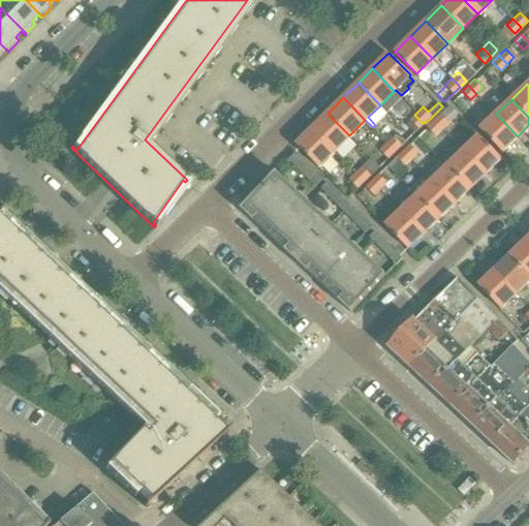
[(442,106),(431,118),(441,127),(457,112),(449,103),(444,109),(442,106)]
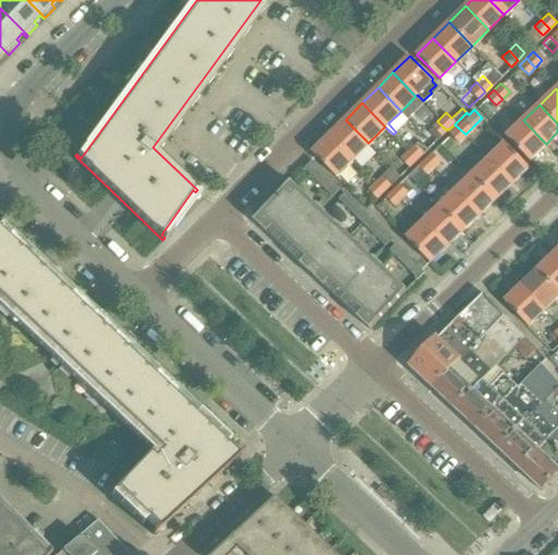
[(346,120),(331,134),(354,157),(368,143),(346,120)]
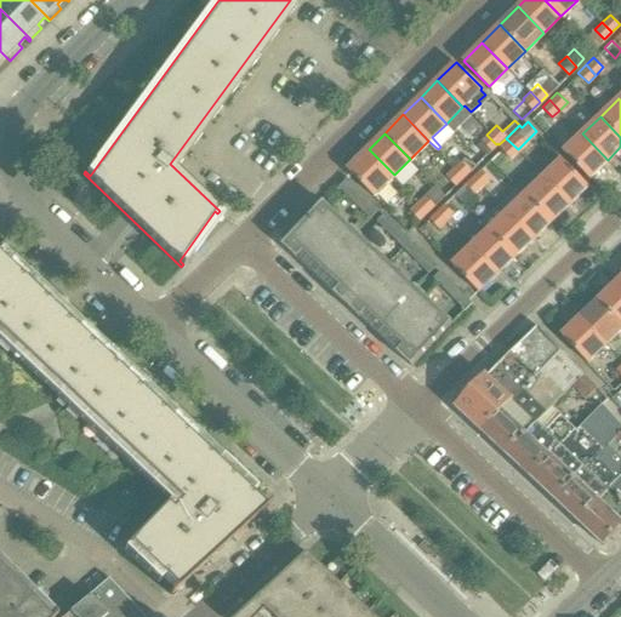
[(608,160),(582,133),(564,152),(590,177),(608,160)]
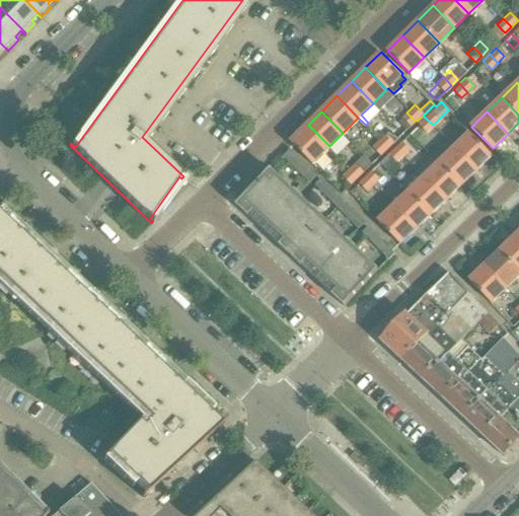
[(406,128),(415,121),(406,113),(398,120),(406,128)]
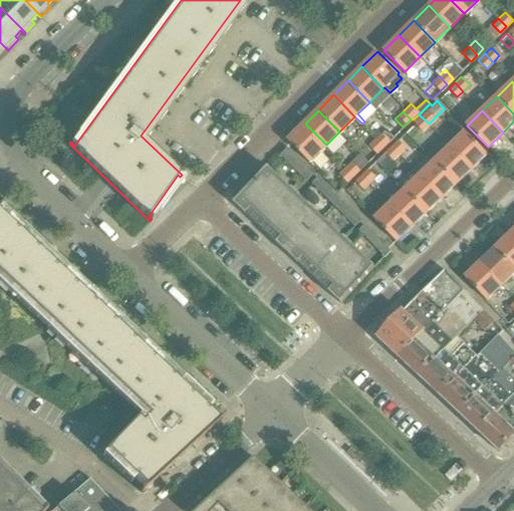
[(419,114),(413,119),(415,121),(414,122),(423,131),(429,123),(419,114)]
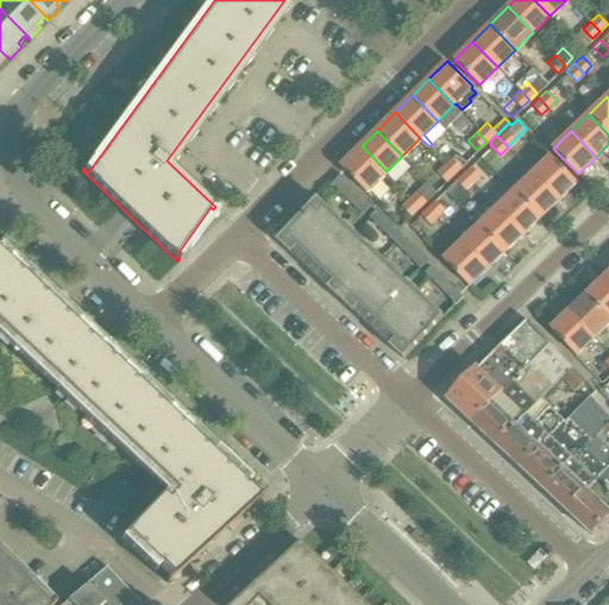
[(387,171),(362,146),(341,165),(366,191),(387,171)]
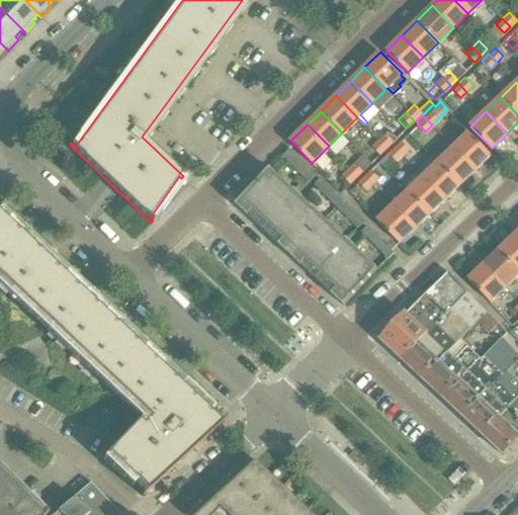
[(390,129),(380,137),(389,145),(397,137),(390,129)]
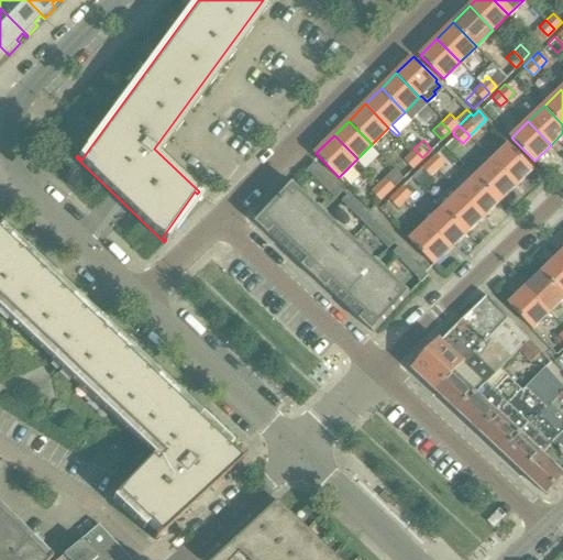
[(435,152),(428,160),(437,167),(443,161),(452,168),(461,160),(444,144),(435,152)]
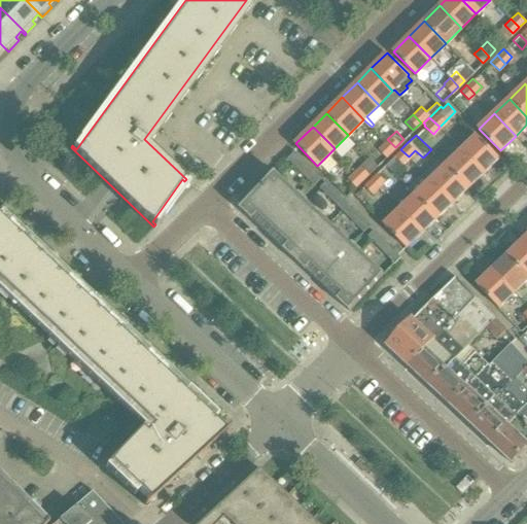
[(478,135),(461,149),(484,172),(499,156),(478,135)]
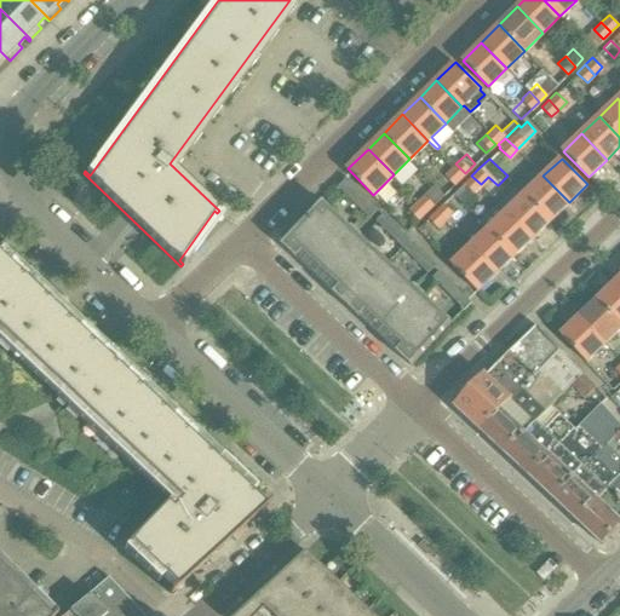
[(465,173),(455,163),(445,173),(454,184),(465,173)]
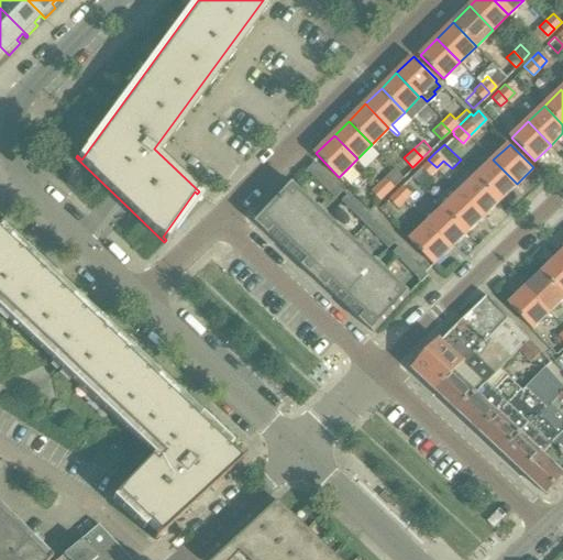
[(486,153),(470,168),(499,200),(517,184),(493,160),(486,153)]
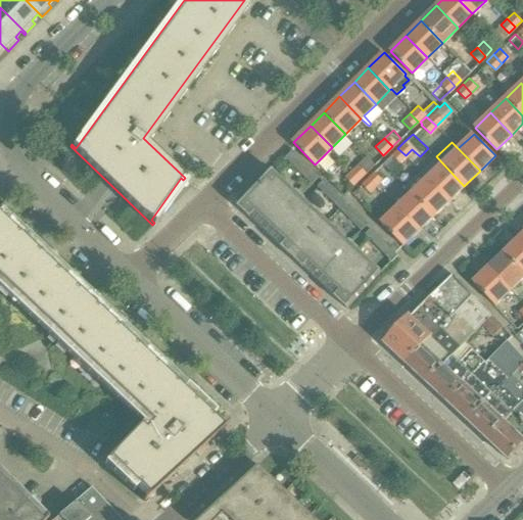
[(285,156),(312,183),(319,176),(292,148),(285,156)]
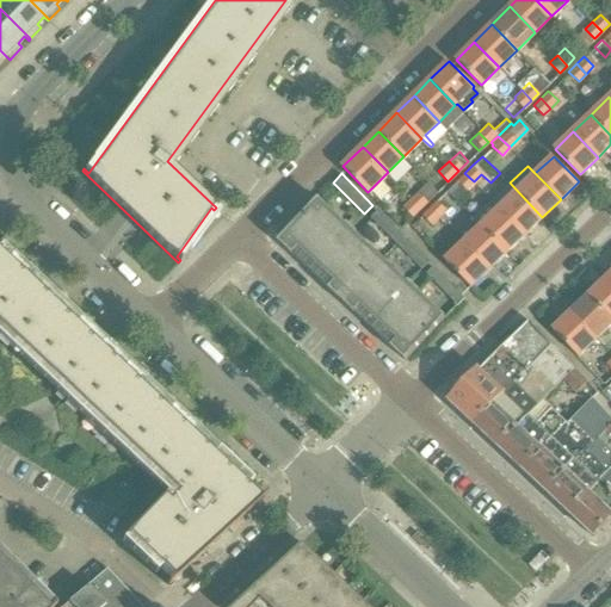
[(474,181),(464,173),(457,180),(467,189),(474,181)]
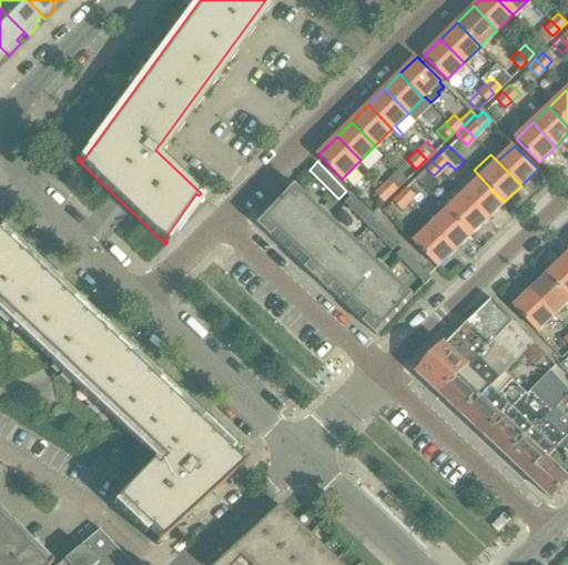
[(474,170),(457,187),(488,218),(504,202),(474,170)]
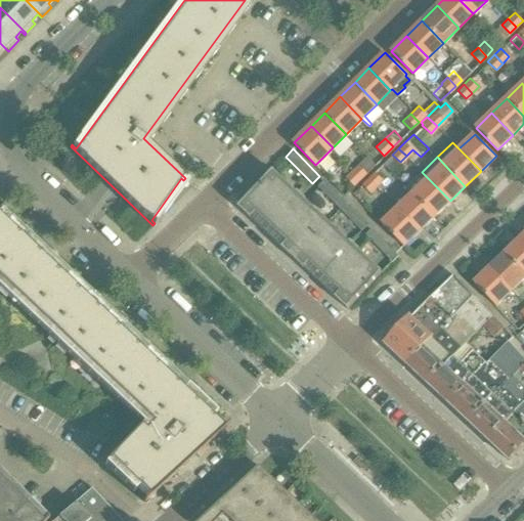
[(358,164),(352,171),(360,179),(366,173),(363,169),(358,164)]
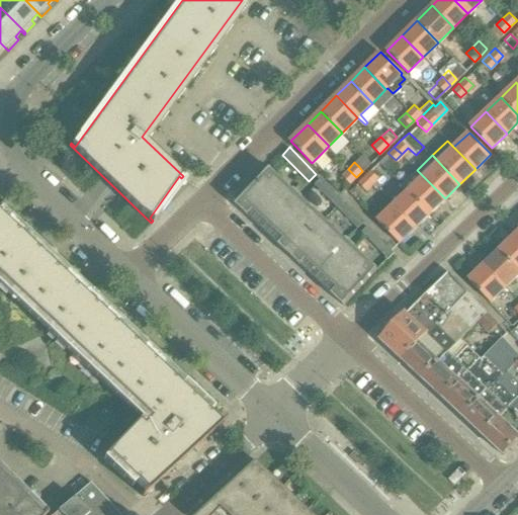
[(236,204),(313,275),(343,305),(377,268),(354,247),(355,246),(347,238),(346,239),(301,197),(303,196),(294,188),(293,189),(270,168),(236,204)]
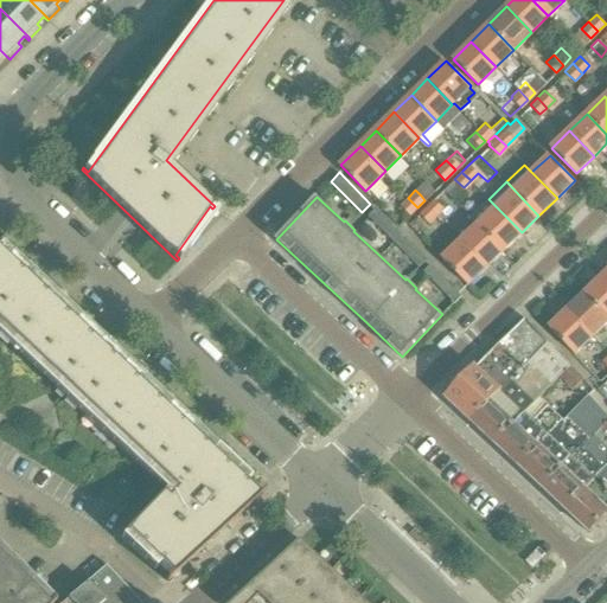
[(417,207),(408,198),(401,204),(406,210),(410,215),(417,207)]
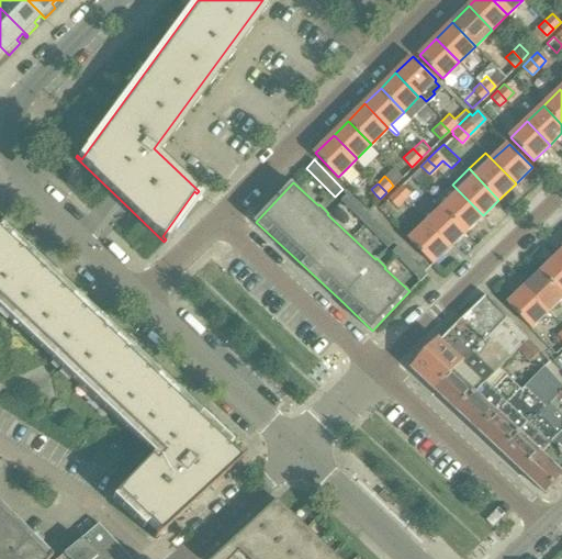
[(402,185),(395,191),(404,199),(411,192),(402,185)]
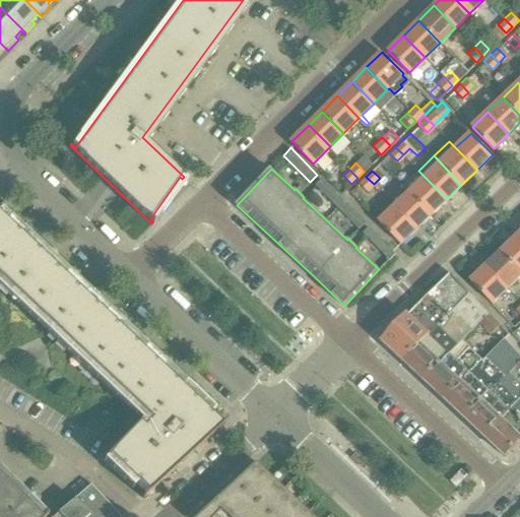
[(404,185),(410,191),(432,213),(447,199),(418,171),(404,185)]
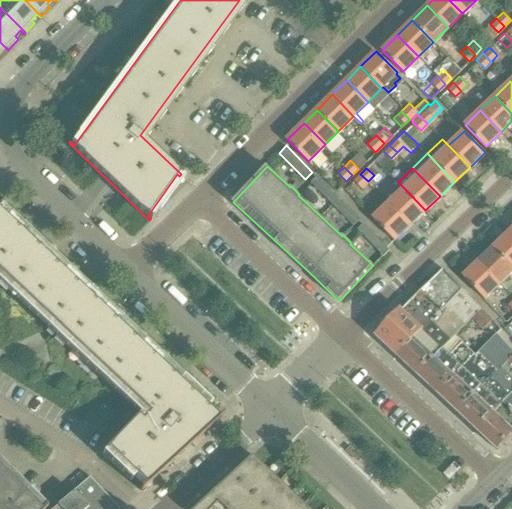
[(368,181),(360,174),(354,180),(361,188),(368,181)]
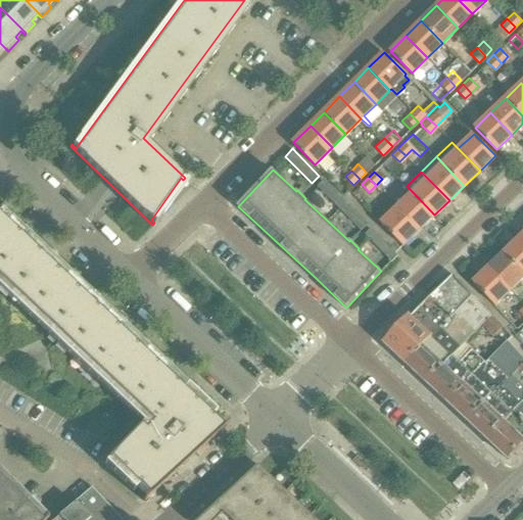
[(323,179),(317,185),(361,229),(367,224),(323,179)]
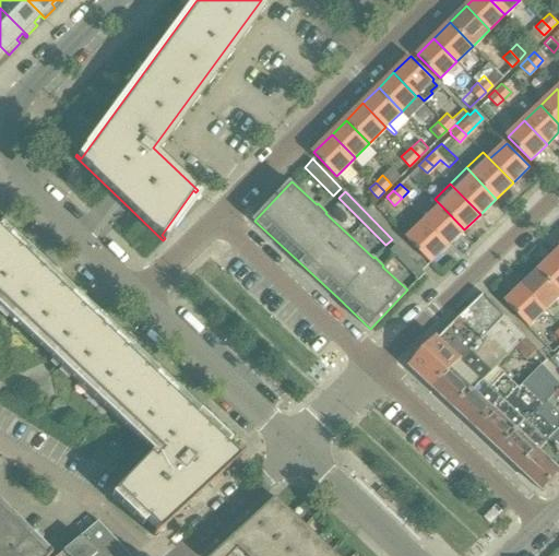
[(441,205),(425,222),(448,246),(464,229),(441,205)]
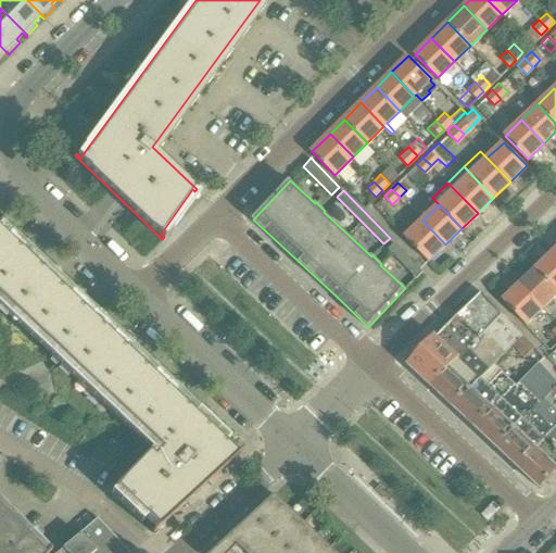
[(445,244),(422,221),(405,237),(428,261),(445,244)]
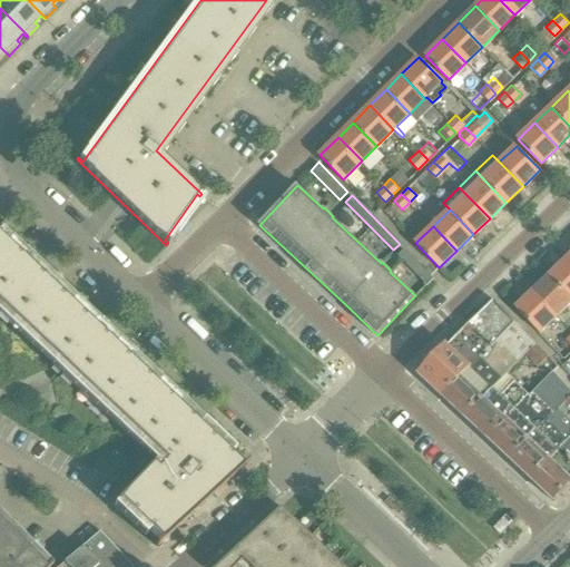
[(0,244),(0,287),(27,261),(5,241),(0,244)]
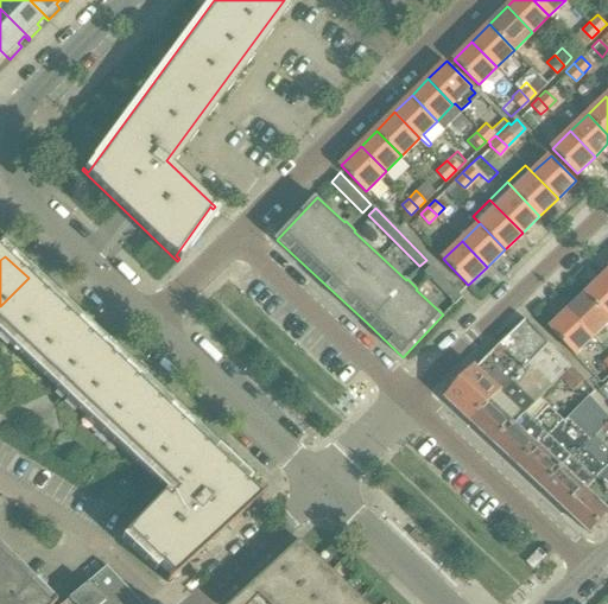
[(431,264),(424,271),(455,302),(461,296),(431,264)]
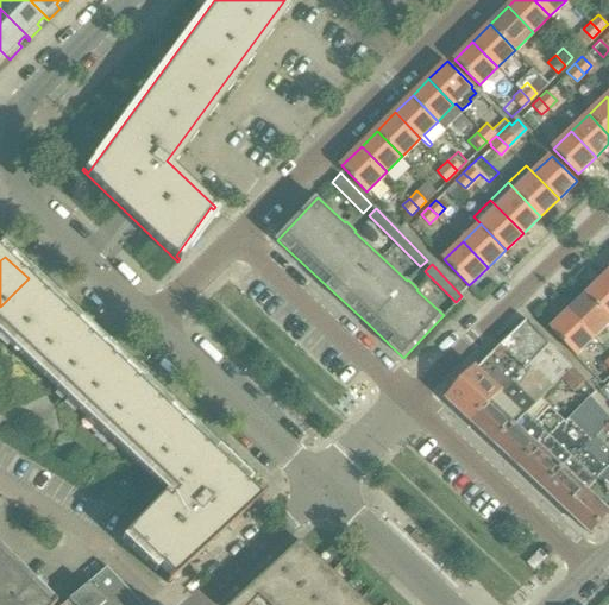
[(608,281),(604,277),(588,292),(608,315),(608,281)]
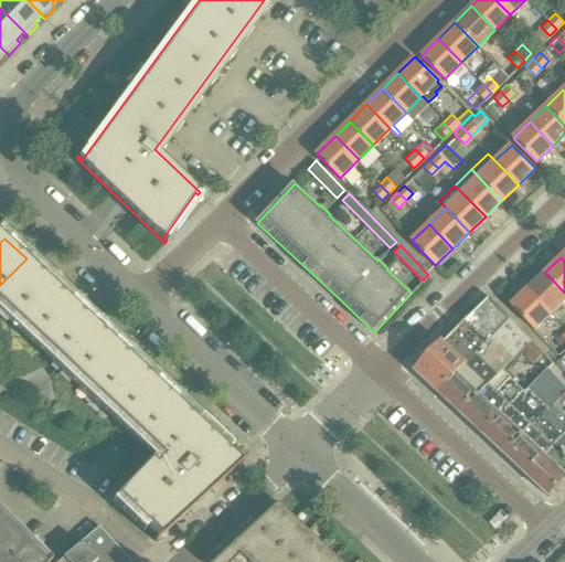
[(0,285),(0,303),(12,315),(48,278),(27,258),(0,285)]
